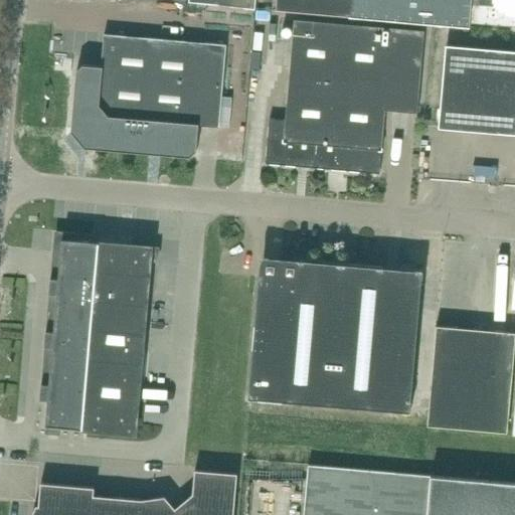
[(188,0),(188,2),(255,8),(255,0),(188,0)]
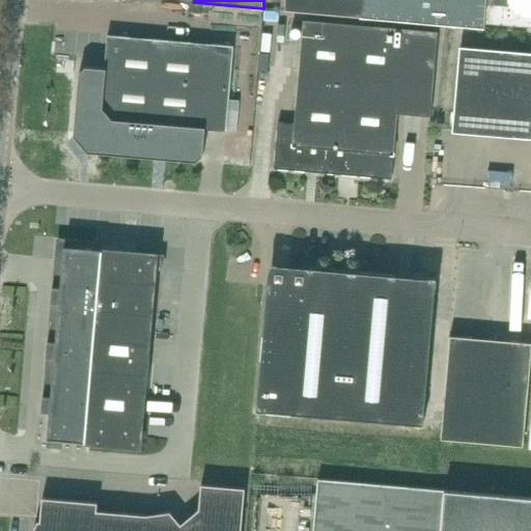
[(363,20),(364,0),(285,0),(285,14),(363,20)]
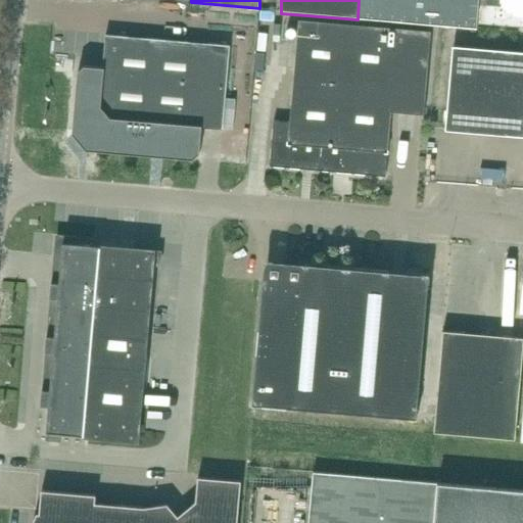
[(476,24),(478,0),(359,0),(358,19),(476,30),(476,24)]
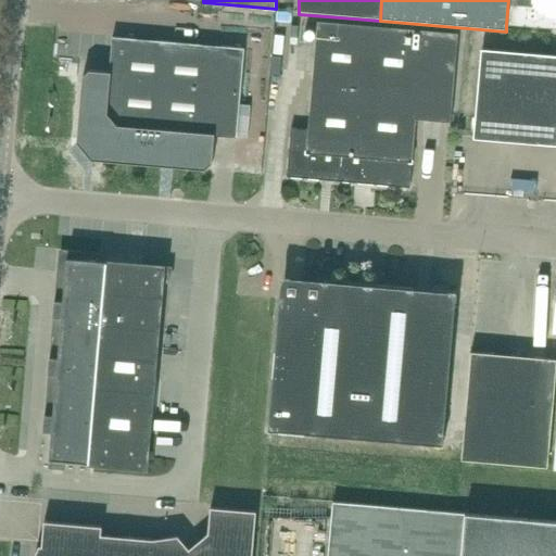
[(555,28),(555,0),(508,0),(506,25),(555,28)]
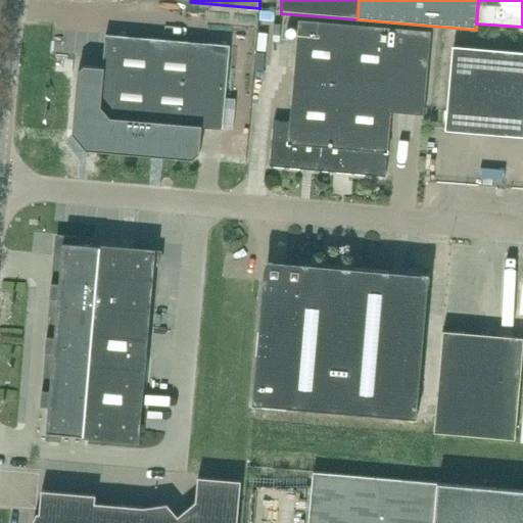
[(424,114),(431,32),(299,20),(290,122),(274,121),(270,167),(302,169),(301,176),(301,177),(302,178),(302,179),(303,180),(305,181),(306,181),(307,181),(308,181),(310,180),(311,180),(311,179),(312,177),(312,170),(385,177),(391,112),(424,114)]
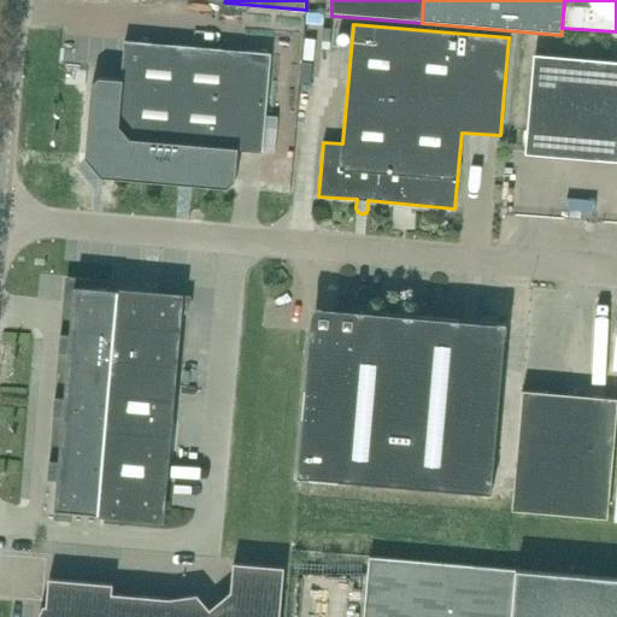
[(263,153),(271,54),(124,42),(122,80),(100,78),(92,84),(86,158),(103,177),(180,184),(192,186),(228,188),(236,182),(239,151),(263,153)]
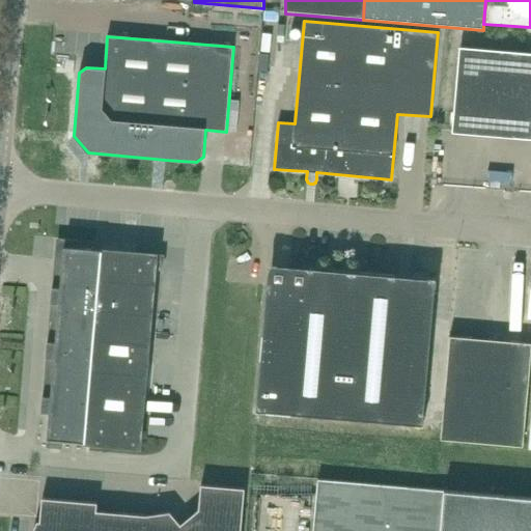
[(530,53),(480,49),(459,48),(452,132),(530,138),(530,53)]
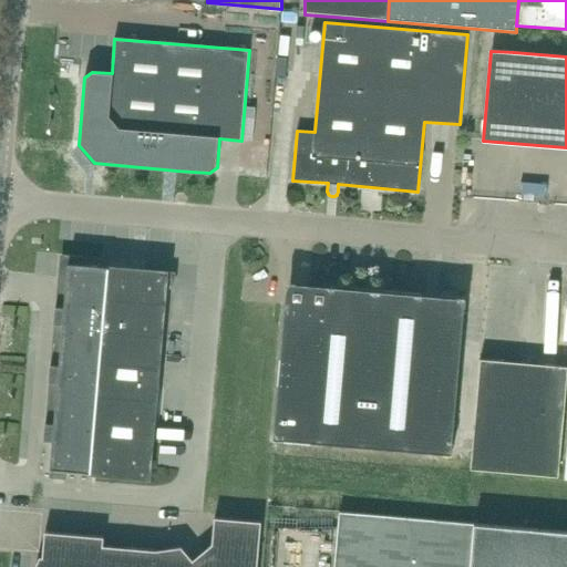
[(63,322),(61,352),(160,360),(166,287),(172,287),(173,275),(167,274),(167,272),(83,265),(83,259),(71,258),(70,264),(69,264),(64,309),(59,309),(58,321),(63,322)]
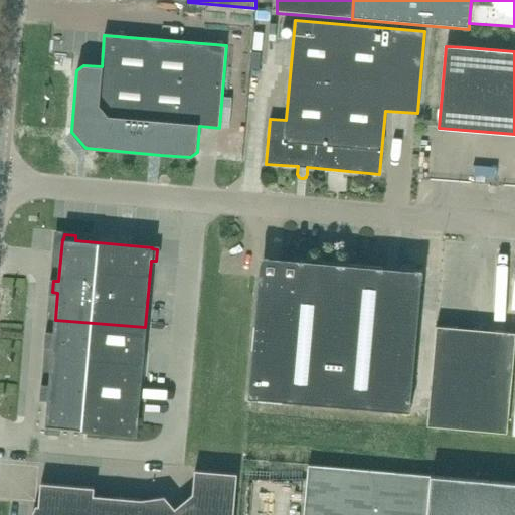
[(422,271),(372,267),(301,260),(299,280),(259,277),(248,398),(410,412),(422,271)]
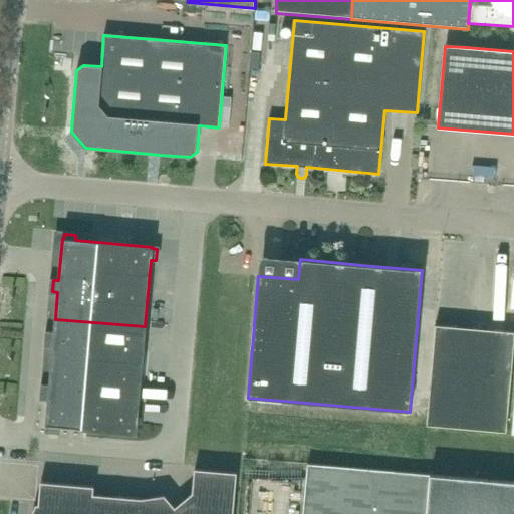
[(52,344),(52,345),(143,353),(145,326),(55,319),(53,333),(48,332),(47,344),(52,344)]
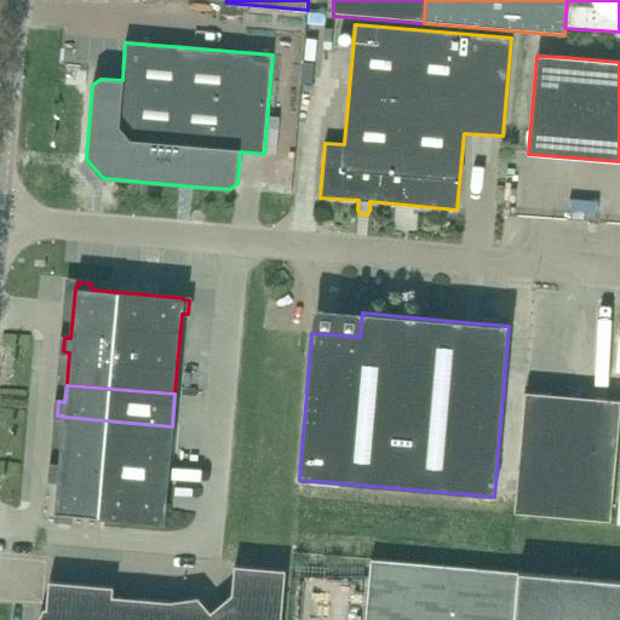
[(619,412),(619,400),(549,395),(524,392),(514,512),(610,521),(619,412)]
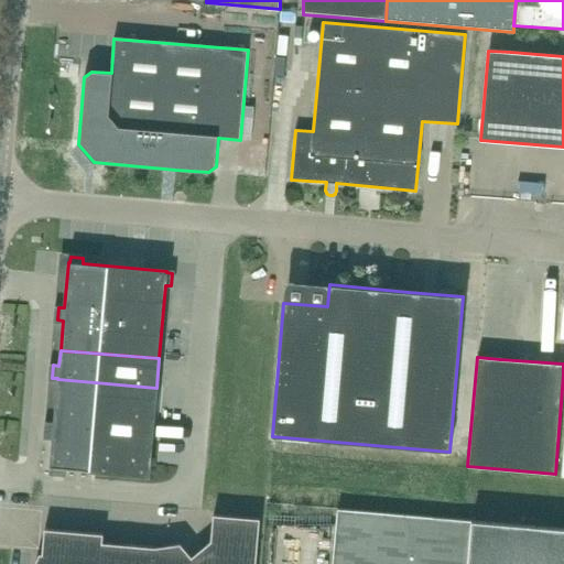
[(53,436),(50,467),(52,467),(52,473),(64,474),(65,468),(149,476),(156,388),(57,379),(54,423),(49,423),(47,435),(53,436)]
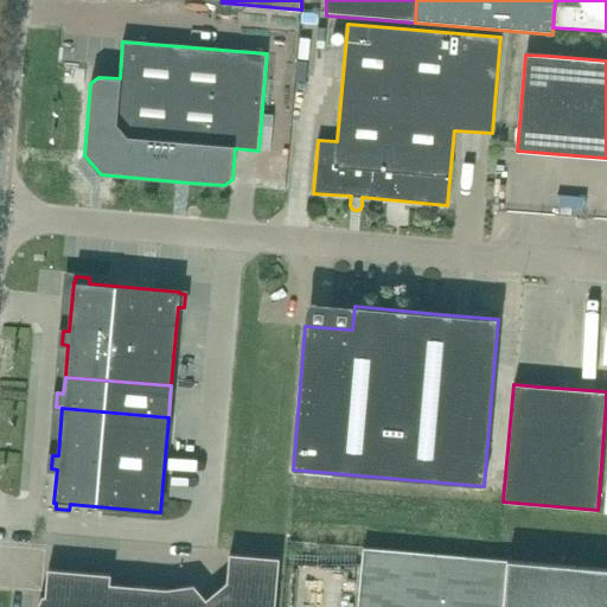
[(499,557),(359,543),(353,606),(500,606),(505,557),(499,557)]
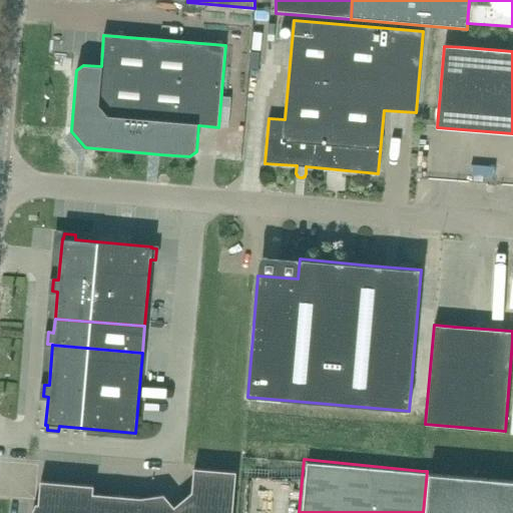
[(217,512),(232,512),(236,472),(194,468),(192,492),(208,512),(217,512)]
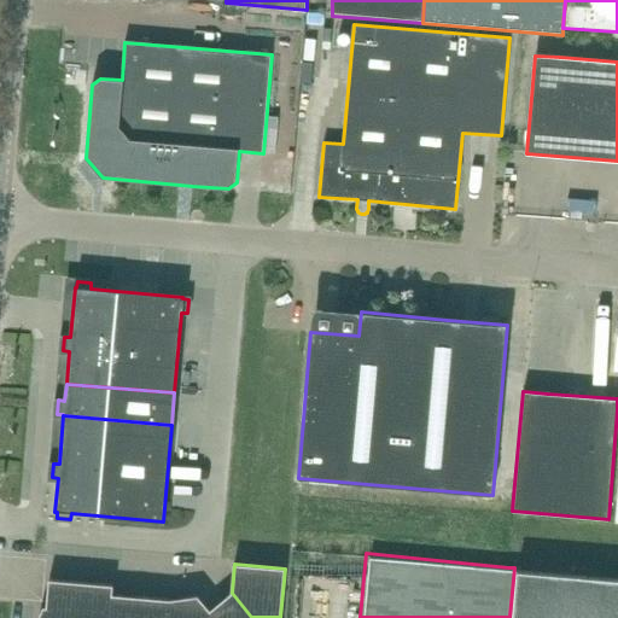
[(617,617),(617,577),(514,567),(509,617),(617,617)]
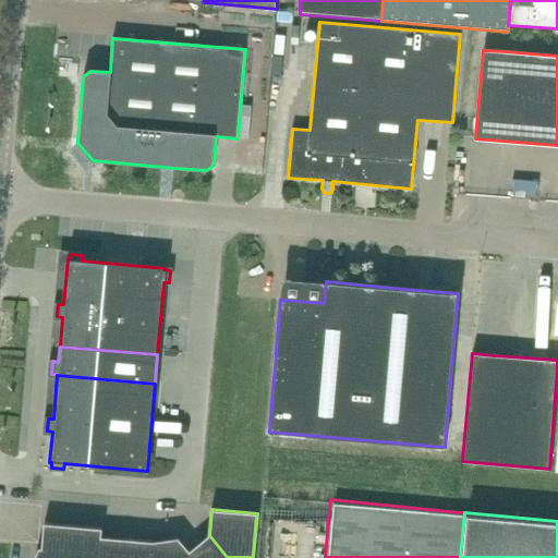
[(99,557),(101,537),(102,529),(44,523),(40,557),(99,557)]
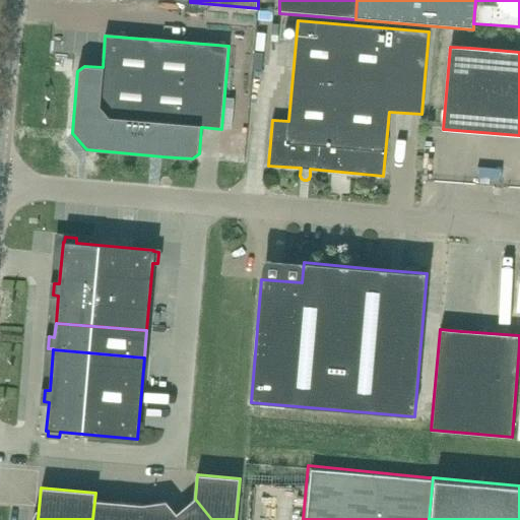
[(220,519),(211,519),(195,499),(177,514),(182,519),(220,519)]
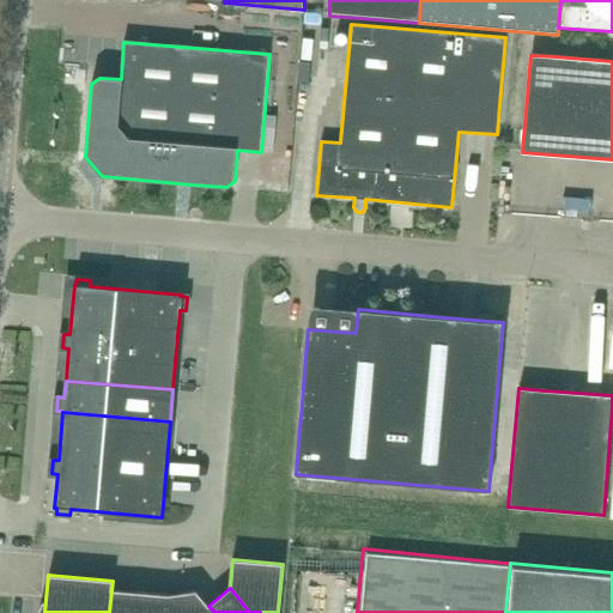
[(167,612),(169,595),(111,590),(109,612),(167,612)]
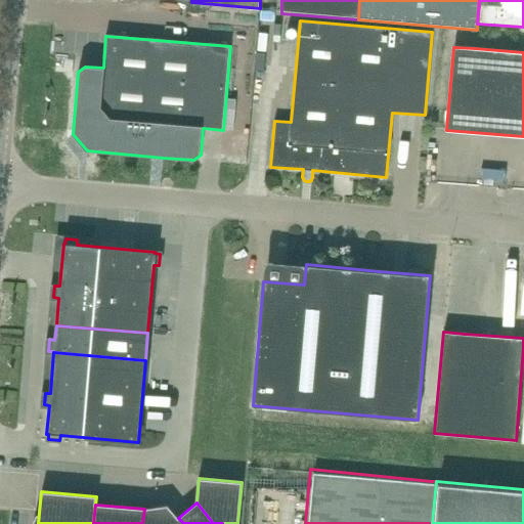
[(183,523),(178,518),(168,506),(144,509),(142,523),(183,523)]
